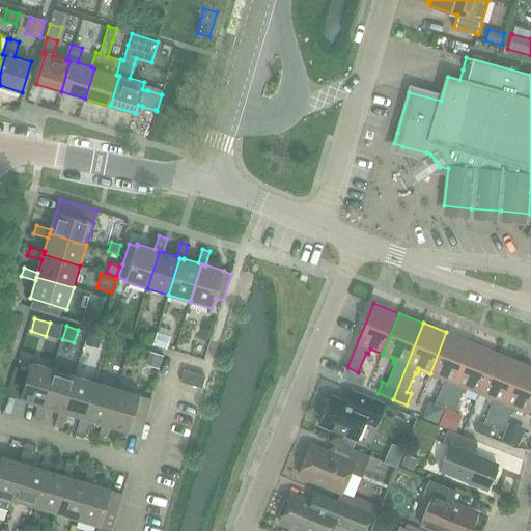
[(446,332),(430,373),(443,379),(441,383),(443,384),(436,403),(446,408),(469,341),(446,332)]
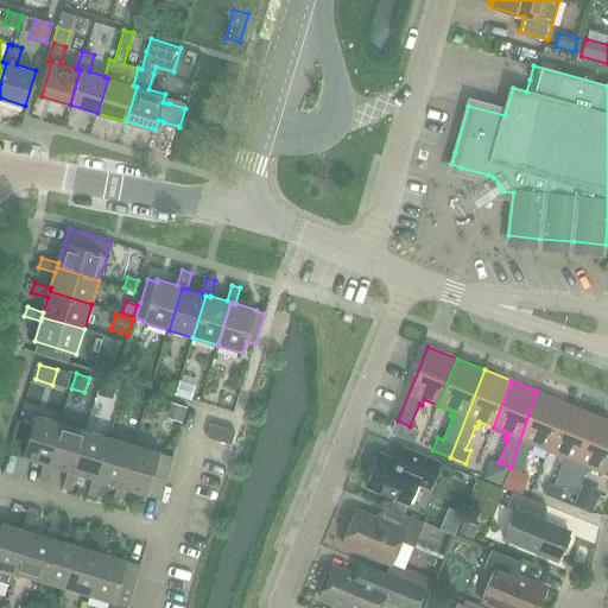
[(101,381),(97,394),(112,399),(115,386),(101,381)]
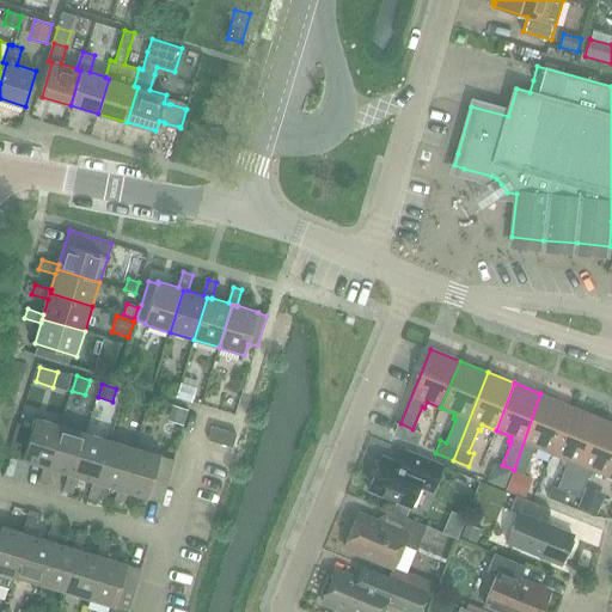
[(177,397),(176,398),(191,403),(191,402),(196,389),(195,387),(182,384),(181,384),(177,397)]
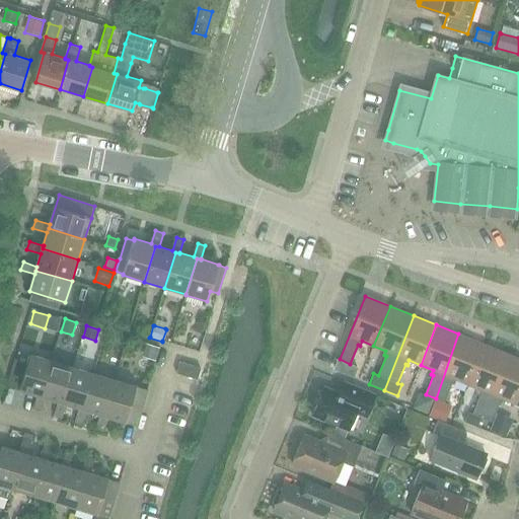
[(176,325),(170,344),(184,348),(190,329),(176,325)]
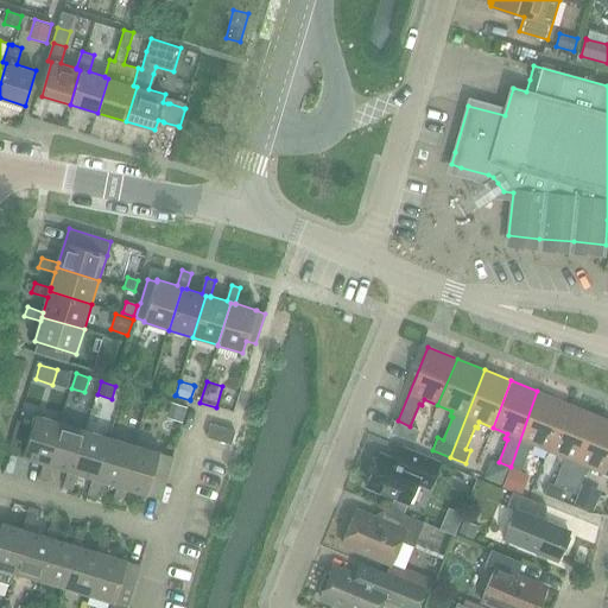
[(537,391),(511,467),(521,472),(530,449),(532,450),(534,444),(549,450),(568,404),(537,391)]
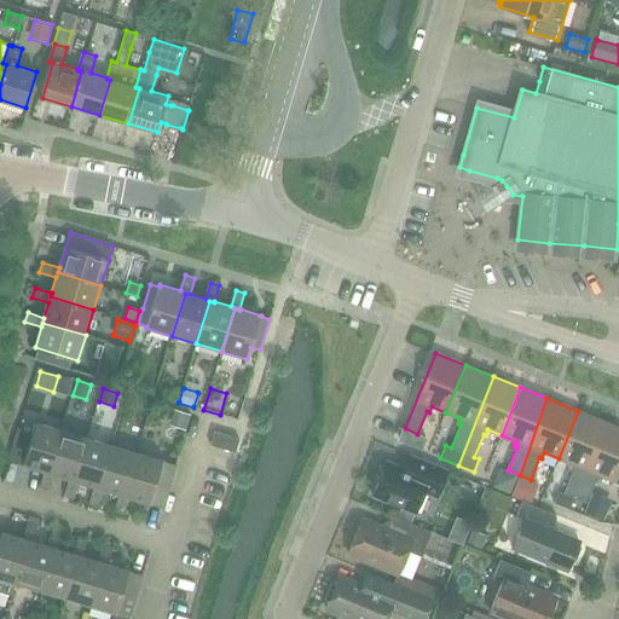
[(174,410),(169,426),(185,431),(190,415),(174,410)]
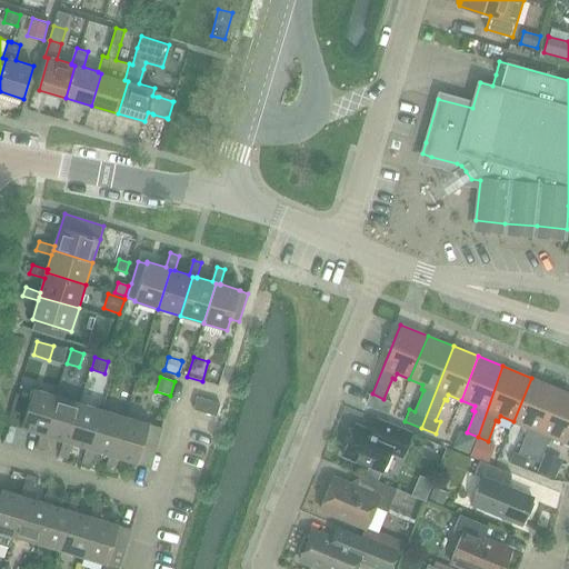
[(531,378),(513,421),(527,427),(525,431),(527,432),(518,453),(529,458),(558,389),(531,378)]
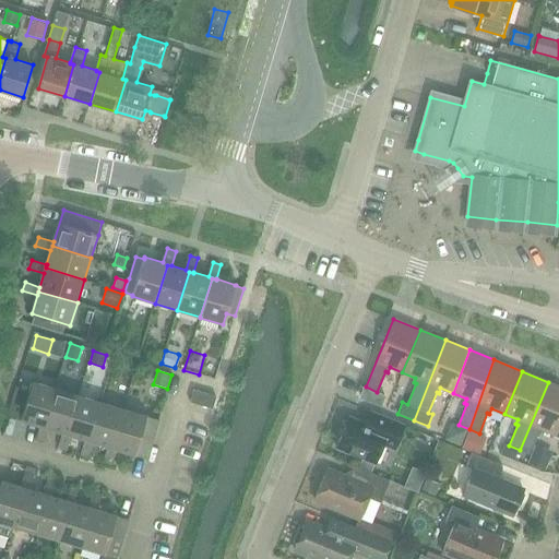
[(9,416),(40,425),(45,427),(57,388),(34,380),(31,390),(18,387),(9,416)]
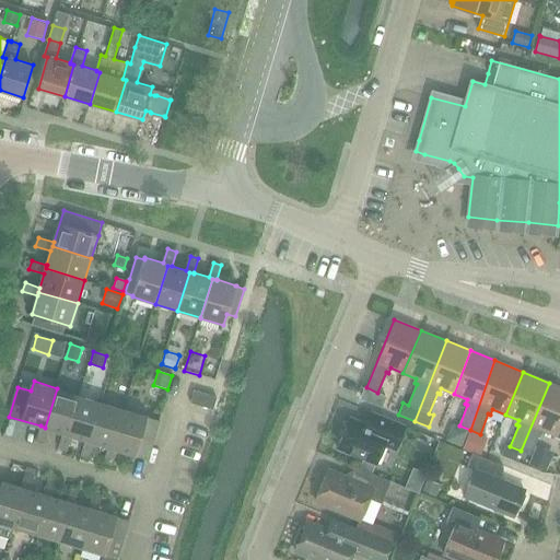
[(559,386),(549,383),(521,451),(531,455),(539,434),(541,435),(544,431),(557,436),(559,429),(559,386)]
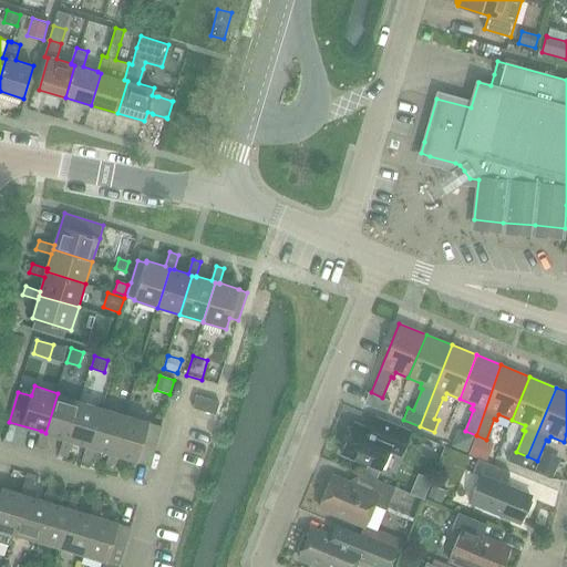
[(41,431),(37,446),(45,449),(50,434),(64,439),(69,440),(80,400),(58,393),(45,433),(41,431)]
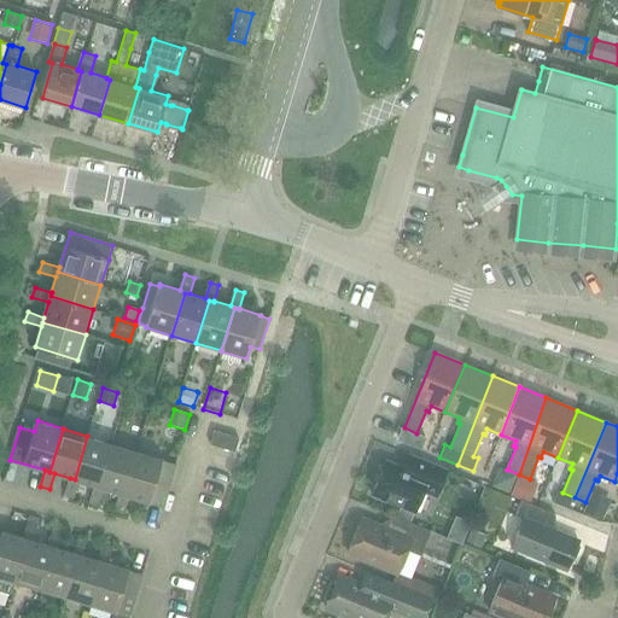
[(239,437),(215,430),(211,444),(235,452),(239,437)]
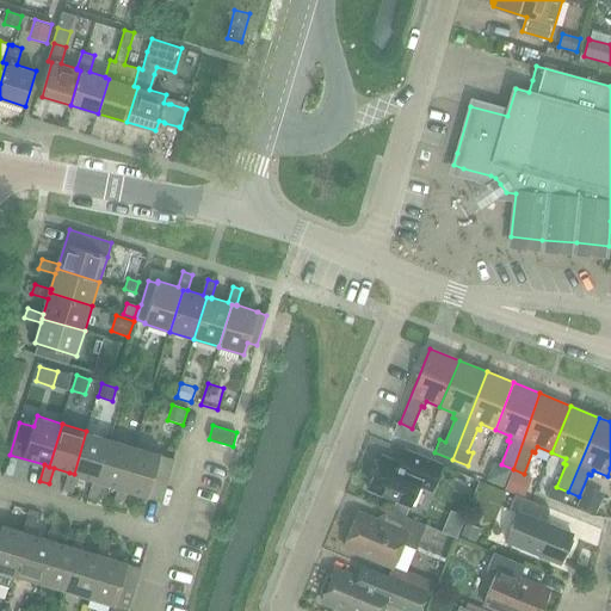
[(74,474),(69,473),(65,488),(73,491),(78,475),(93,480),(93,479),(98,480),(111,438),(86,431),(74,474)]
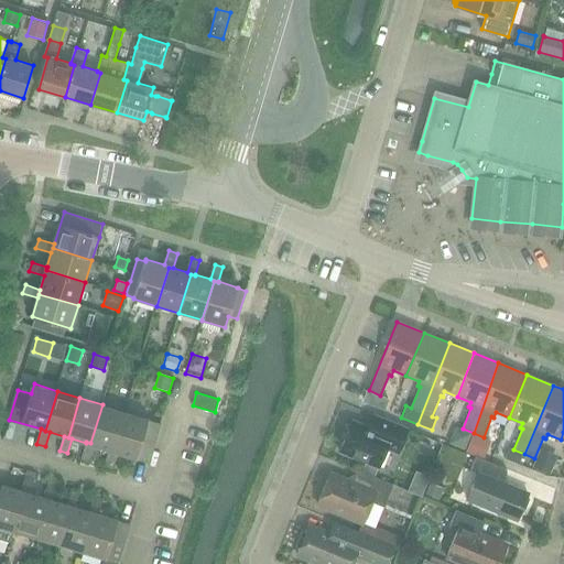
[(86,442),(86,443),(82,457),(90,461),(95,445),(109,449),(114,451),(126,411),(102,404),(90,443),(86,442)]
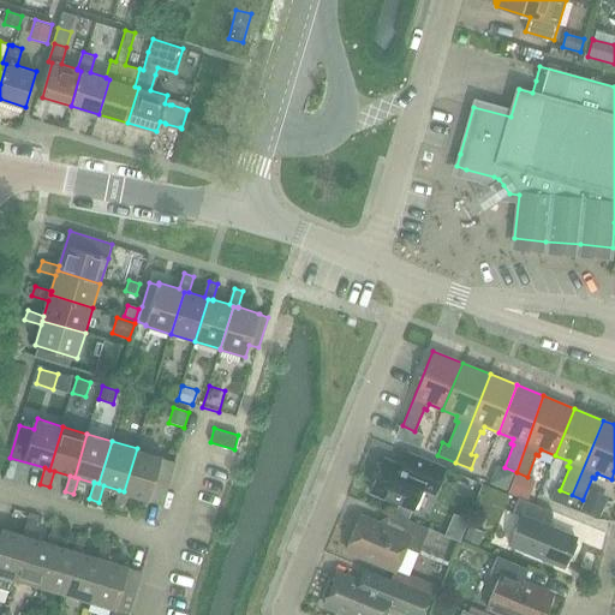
[(124,491),(119,490),(114,507),(124,509),(129,494),(162,503),(175,461),(162,458),(162,457),(137,448),(124,491)]
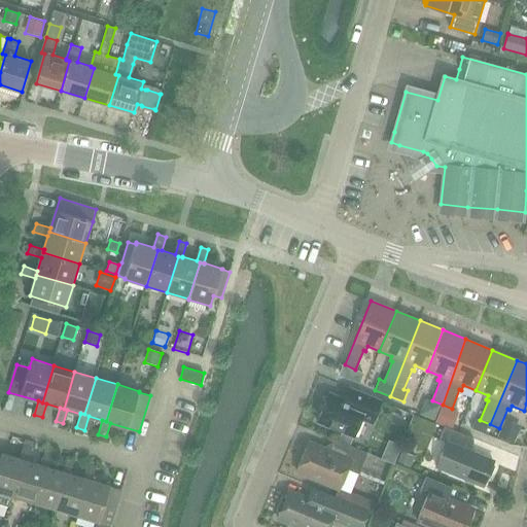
[(354,434),(360,420),(371,425),(376,414),(377,415),(382,402),(348,388),(343,399),(330,394),(319,420),(354,434)]
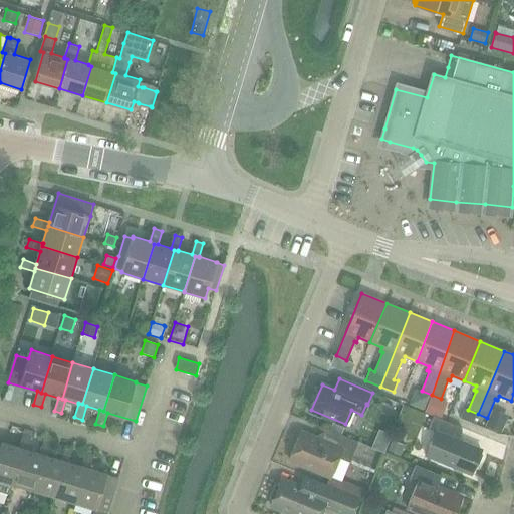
[(415,390),(409,404),(424,411),(430,396),(415,390)]
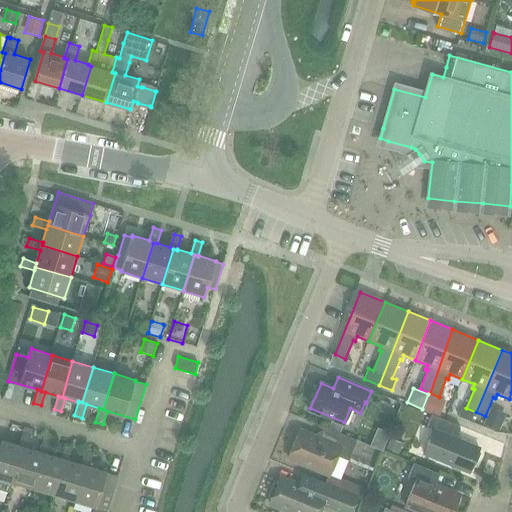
[(429,394),(423,410),(432,414),(439,416),(445,400),(429,394)]
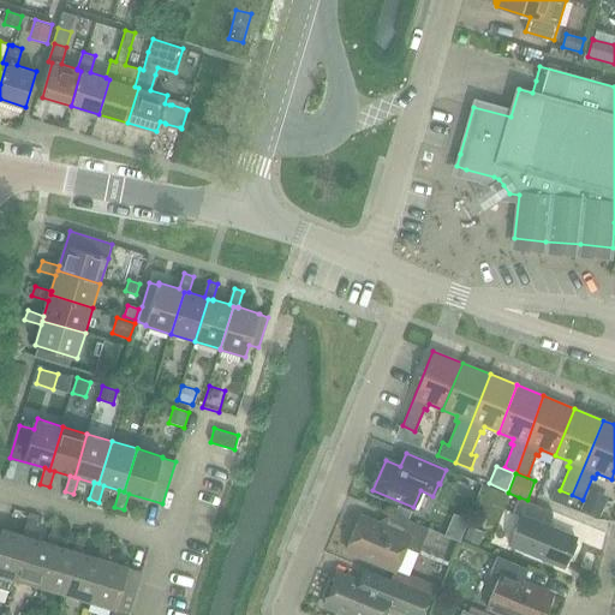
[(583,503),(581,509),(599,518),(602,512),(605,503),(605,502),(586,495),(586,496),(583,503)]
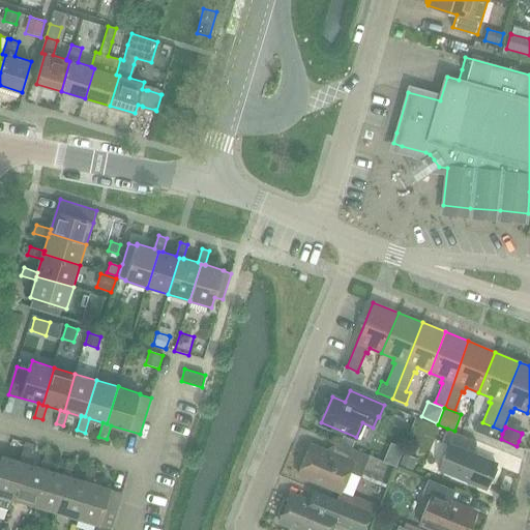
[(449,444),(439,469),(486,489),(489,480),(493,480),(498,469),(495,466),(496,463),(471,452),(476,440),(454,431),(447,429),(442,441),(449,444)]
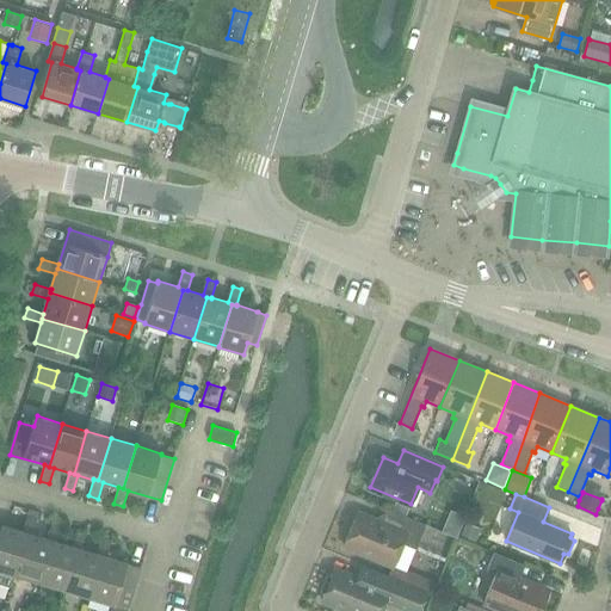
[(389,510),(383,523),(358,513),(345,545),(393,566),(395,567),(395,566),(405,544),(417,549),(426,525),(389,510)]
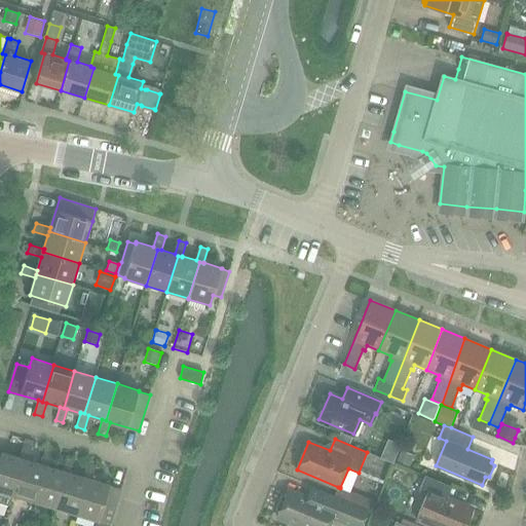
[(0,451),(0,502),(10,505),(12,495),(24,458),(28,459),(32,446),(24,444),(21,457),(3,452),(0,451)]
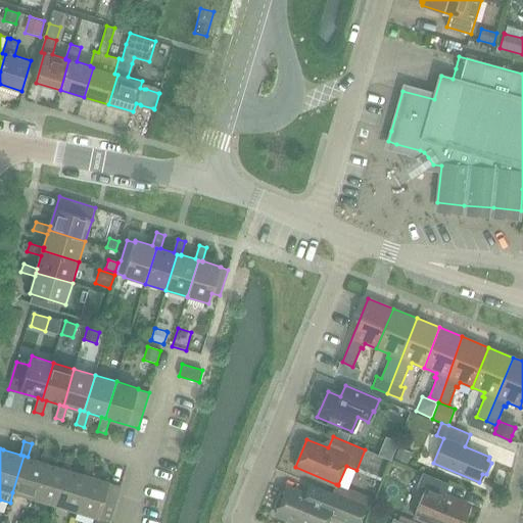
[(24,456),(12,492),(34,500),(45,463),(49,465),(49,463),(53,449),(45,447),(41,461),(28,457),(24,456)]
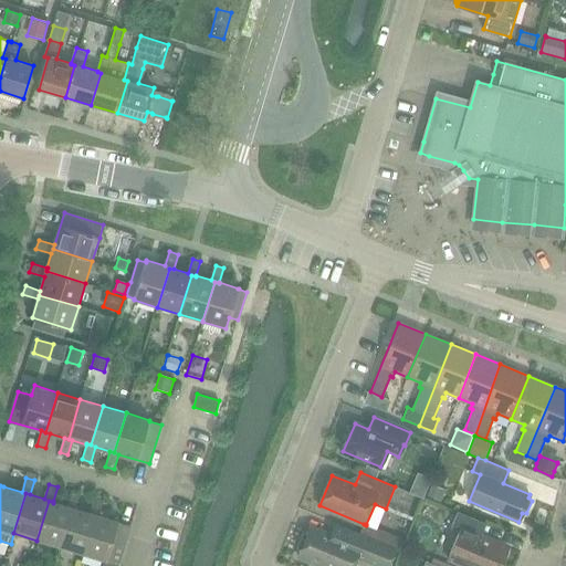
[(431,484),(426,495),(440,502),(446,490),(431,484)]
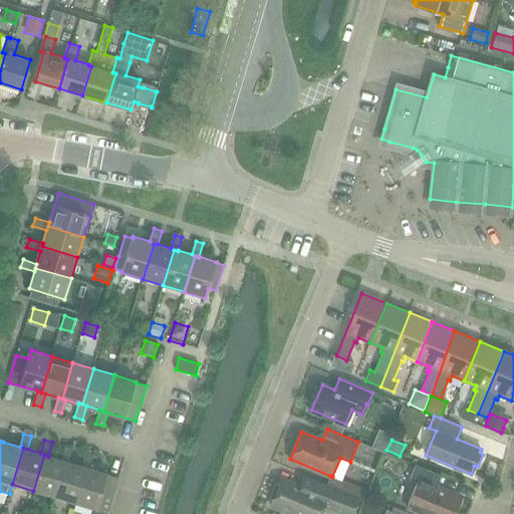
[(44,455),(33,491),(54,497),(65,461),(69,462),(73,449),(65,446),(61,459),(48,455),(48,457),(44,455)]
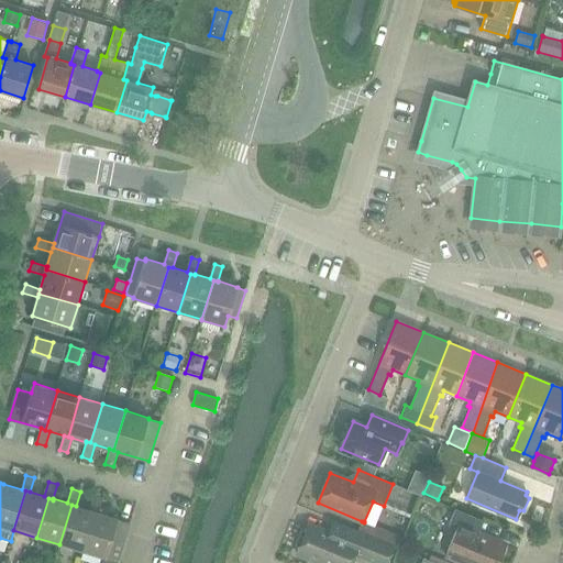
[(72,505),(59,544),(83,551),(95,512),(98,514),(98,512),(102,498),(94,496),(90,510),(76,506),(72,505)]
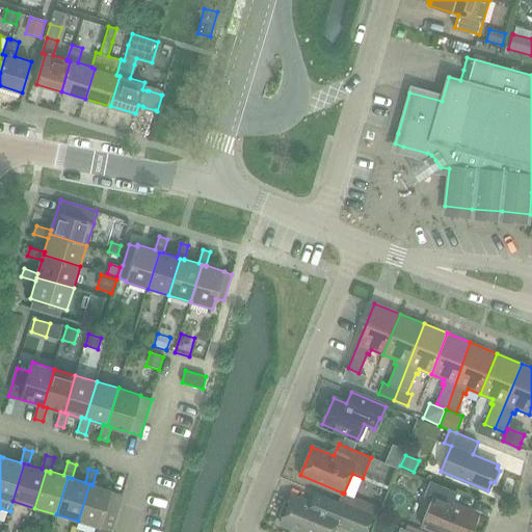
[(457,493),(430,481),(424,497),(431,500),(421,525),(439,531),(471,531),(478,514),(453,504),(457,493)]
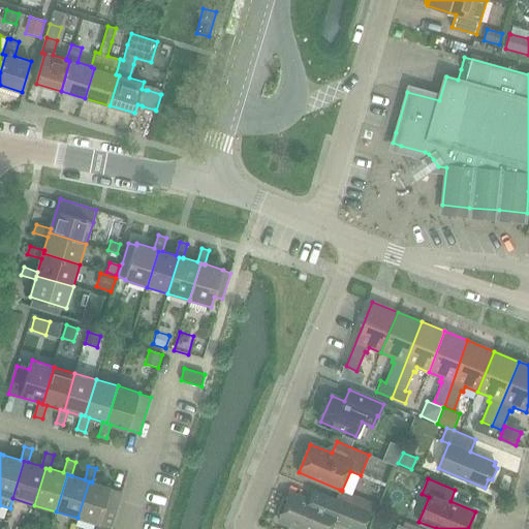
[(89,481),(78,518),(98,524),(96,528),(111,528),(122,491),(111,488),(111,487),(92,481),(92,483),(89,481)]
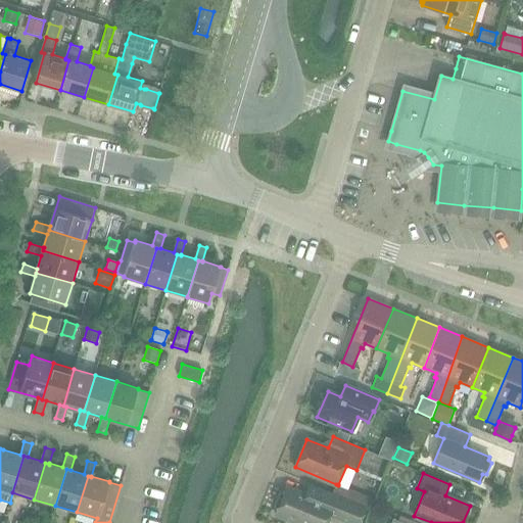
[(276,514),(296,522),(326,522),(330,514),(350,522),(359,522),(366,508),(332,494),(308,484),(304,494),(287,487),(276,514)]
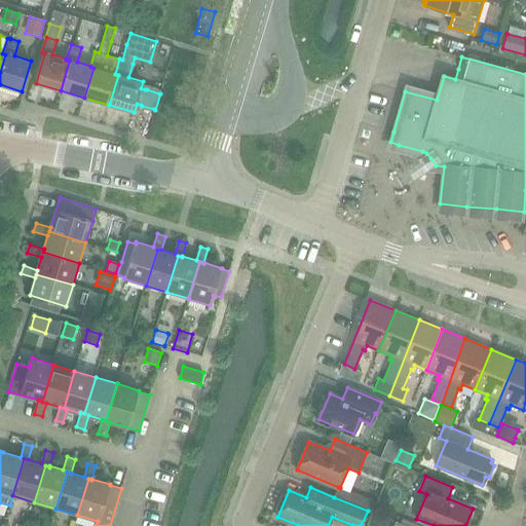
[(338,487),(334,497),(368,511),(372,513),(373,511),(376,502),(350,491),(340,487),(340,488),(338,487)]
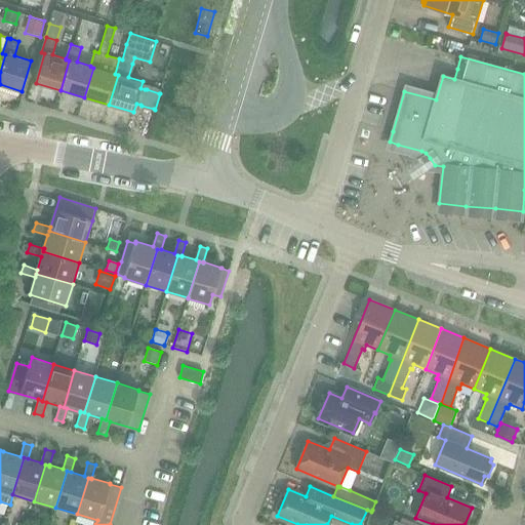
[(373,515),(368,524),(387,524),(389,521),(373,515)]
